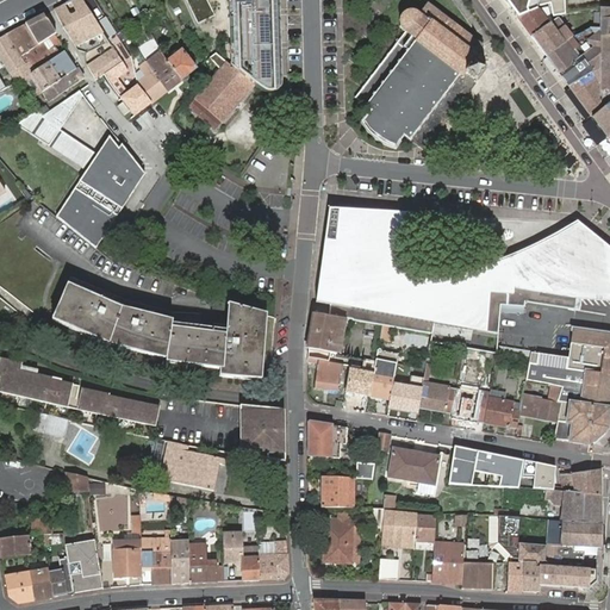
[(103,29),(88,7),(83,0),(74,0),(74,4),(78,10),(76,11),(73,12),(72,12),(68,6),(64,5),(55,10),(68,33),(69,36),(76,47),(103,29)]
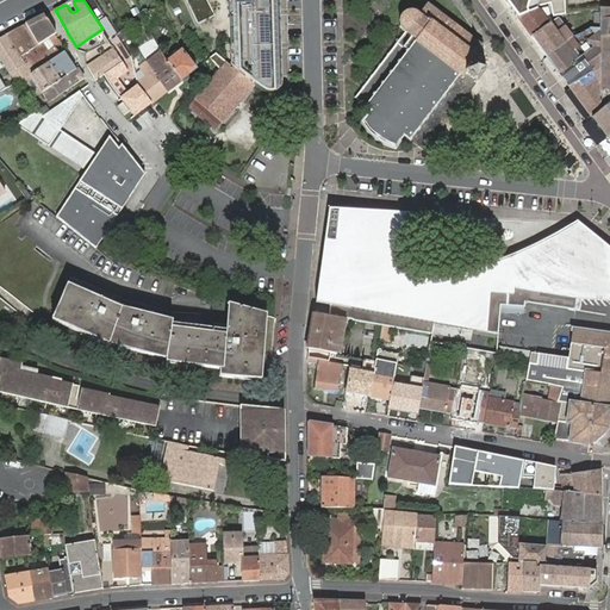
[(187,0),(198,22),(215,13),(207,0),(229,0),(231,51),(274,86),(277,86),(279,86),(281,85),(282,81),(279,0),(187,0)]
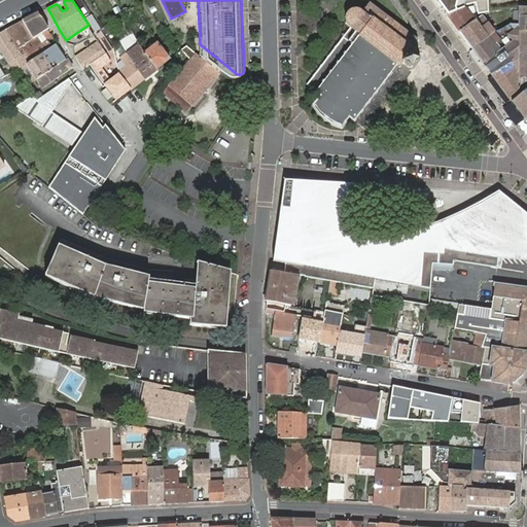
[(437,0),(449,14),(466,7),(473,6),(477,5),(478,12),(490,10),(489,0),(437,0)]
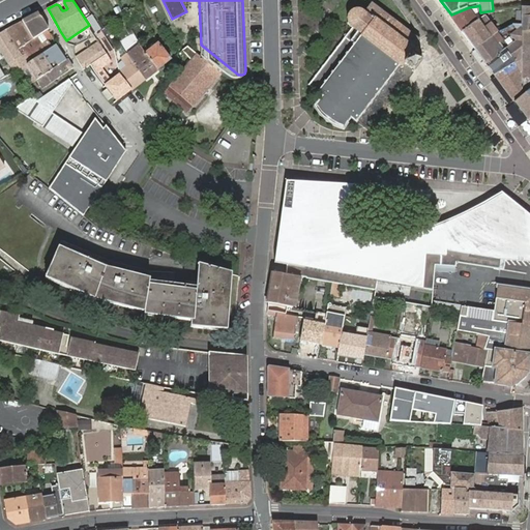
[(420,40),(373,3),(365,13),(360,10),(356,10),(351,12),(350,16),(349,19),(350,24),(354,28),(311,85),(314,88),(317,91),(318,92),(323,96),(320,101),(316,107),(320,113),(327,120),(339,126),(347,128),(350,125),(349,124),(353,119),(358,124),(359,122),(365,127),(411,68),(415,71),(423,61),(414,55),(418,51),(415,48),(420,40)]
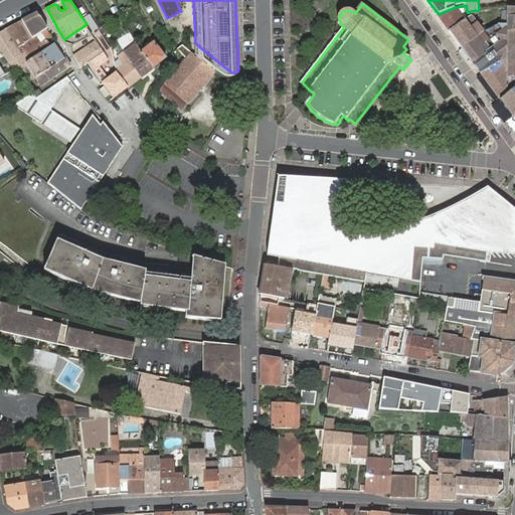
[(501,99),(513,117),(514,115),(514,74),(514,73),(514,62),(514,5),(507,5),(507,7),(507,10),(507,19),(507,23),(505,56),(505,72),(508,93),(501,99)]
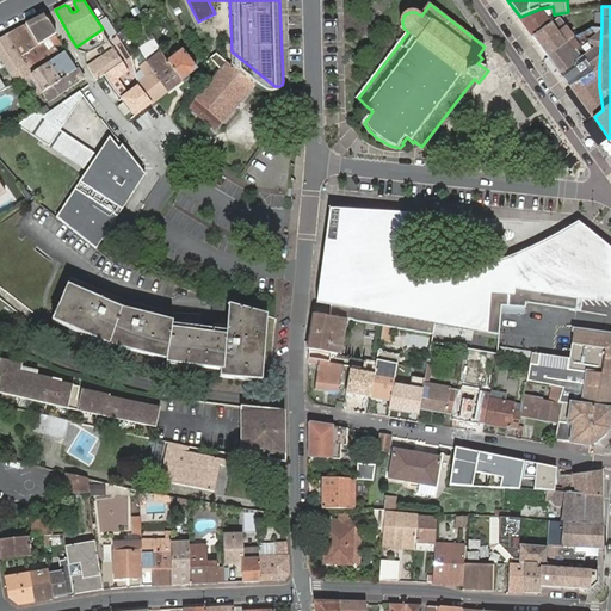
[(520,17),(534,36),(553,22),(549,7),(541,8),(520,17)]
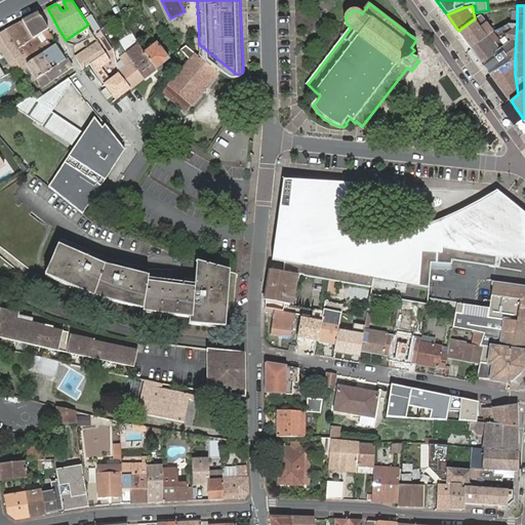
[(48,28),(42,17),(40,15),(38,13),(22,22),(32,38),(42,32),(48,28)]
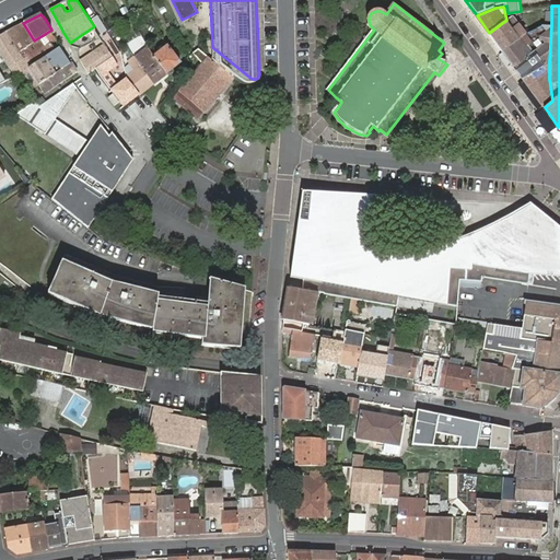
[(489,33),(502,51),(525,34),(512,16),(506,20),(489,33)]
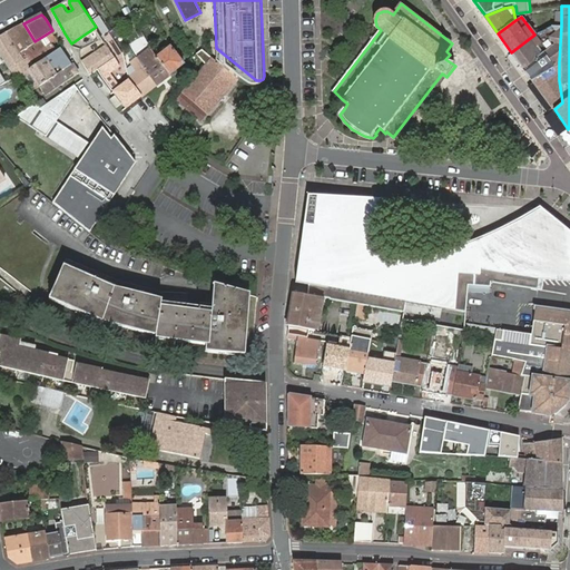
[(23,23),(6,32),(23,60),(43,47),(49,55),(56,50),(51,42),(49,39),(55,36),(56,35),(52,30),(46,35),(35,41),(23,23)]
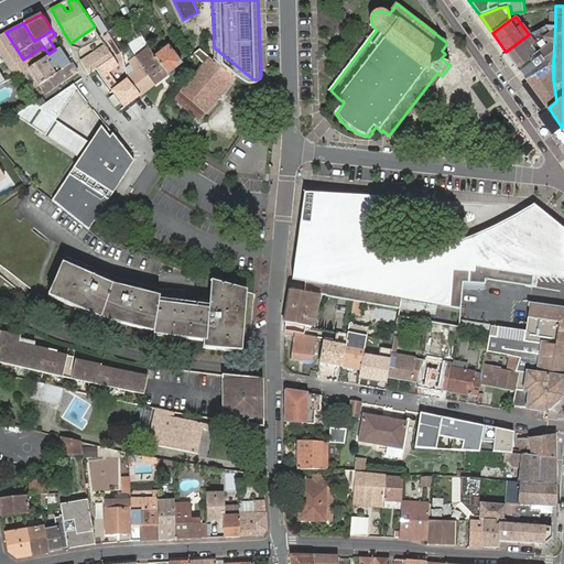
[(506,52),(528,80),(553,62),(555,25),(551,25),(546,25),(550,31),(542,36),(549,45),(535,54),(529,46),(535,42),(530,34),(529,34),(506,52)]
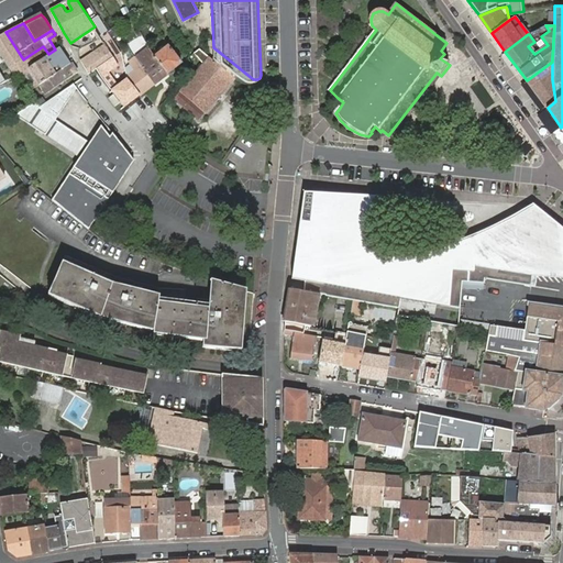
[(18,64),(22,72),(23,72),(29,68),(48,54),(43,46),(23,59),(6,32),(0,35),(0,51),(3,58),(10,68),(18,64)]
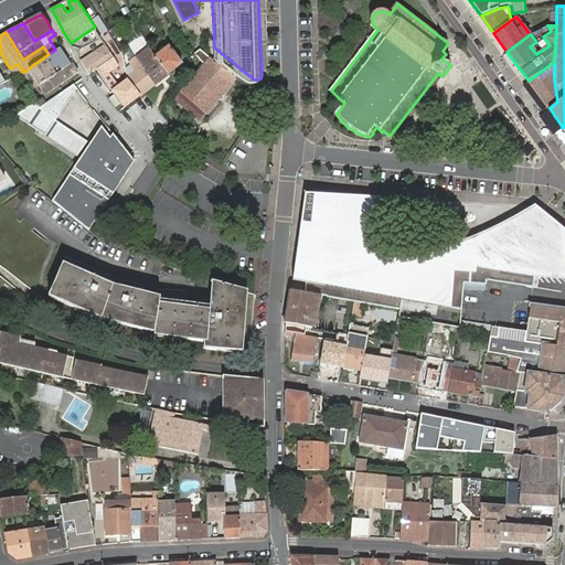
[(98,67),(114,56),(115,55),(109,49),(107,43),(106,43),(82,61),(88,72),(91,74),(91,73),(98,67)]
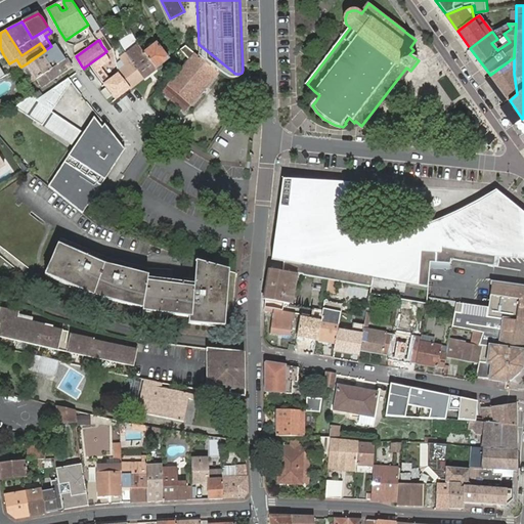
[(51,46),(45,50),(27,63),(36,79),(66,59),(54,43),(51,46)]
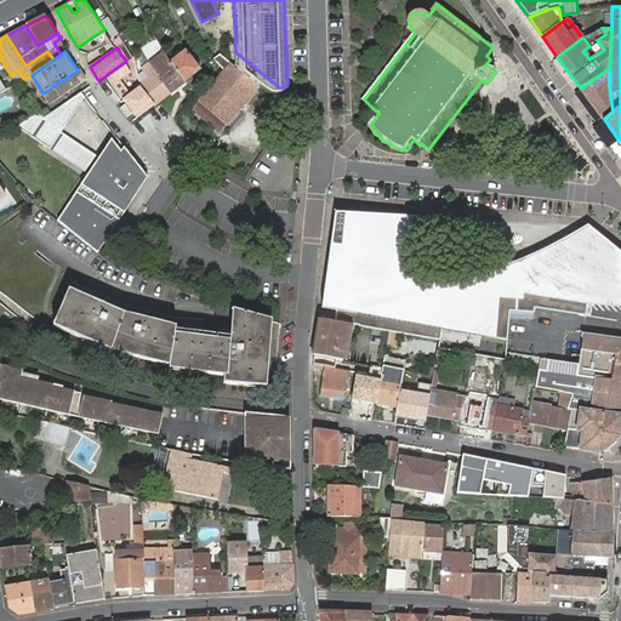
[(171,62),(164,51),(151,62),(158,73),(171,62)]
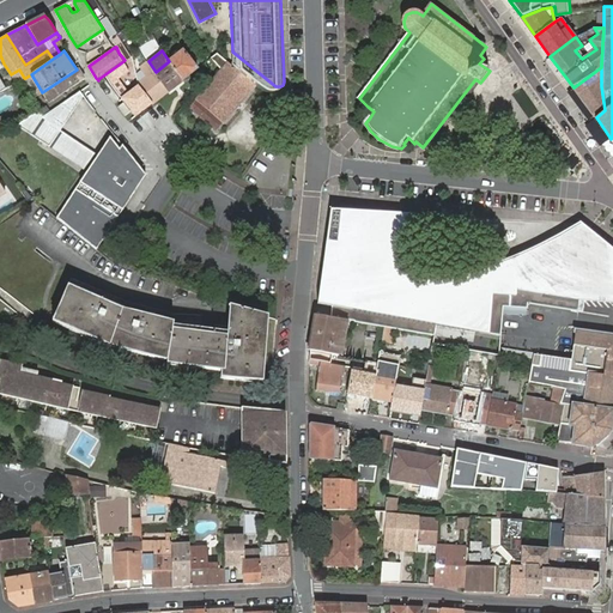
[(183,50),(169,61),(183,79),(196,68),(198,68),(183,50)]
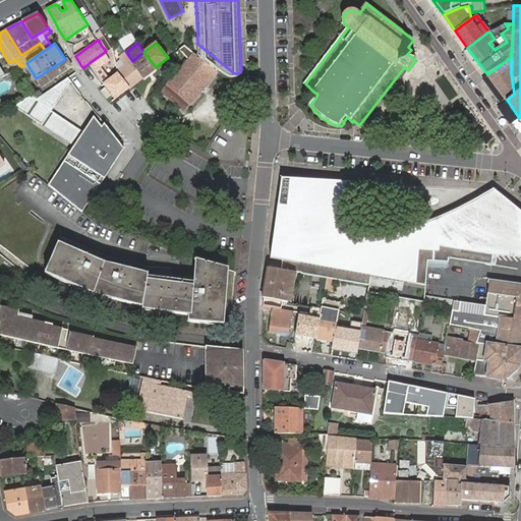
[(226,77),(234,73),(197,44),(197,56),(205,61),(212,67),(226,77)]
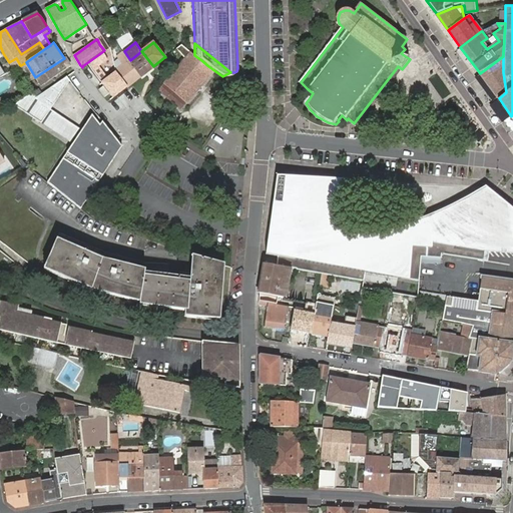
[(192,56),(181,47),(178,50),(185,61),(164,84),(165,84),(160,90),(181,109),(186,103),(187,104),(216,73),(192,56)]
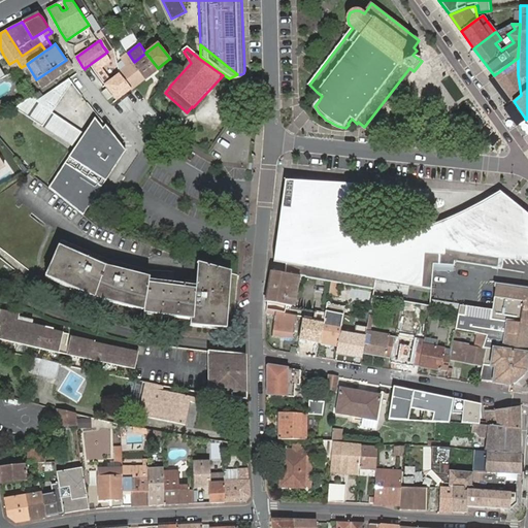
[(106,53),(92,63),(96,70),(102,66),(100,64),(109,57),(106,53)]
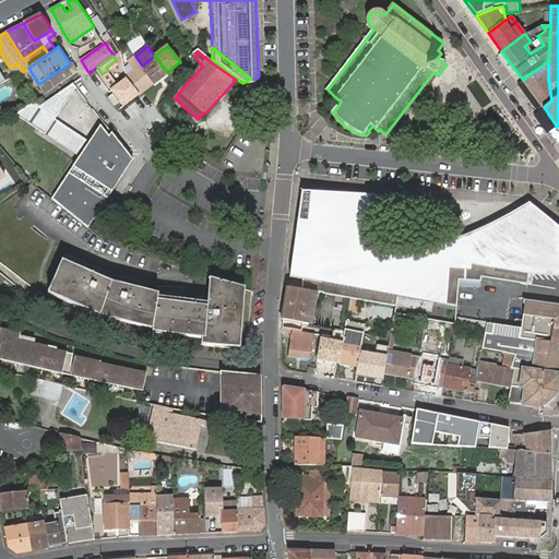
[(138,68),(127,78),(140,94),(155,82),(142,66),(135,56),(130,59),(138,68)]
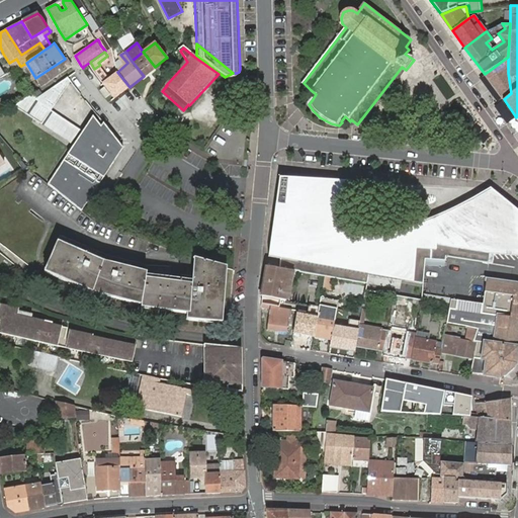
[(132,61),(144,76),(155,67),(143,52),(132,61)]
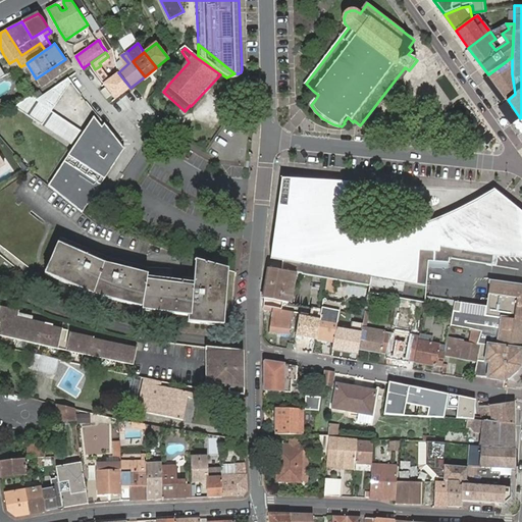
[(498,87),(508,100),(515,94),(512,73),(512,57),(488,74),(497,87),(498,87)]
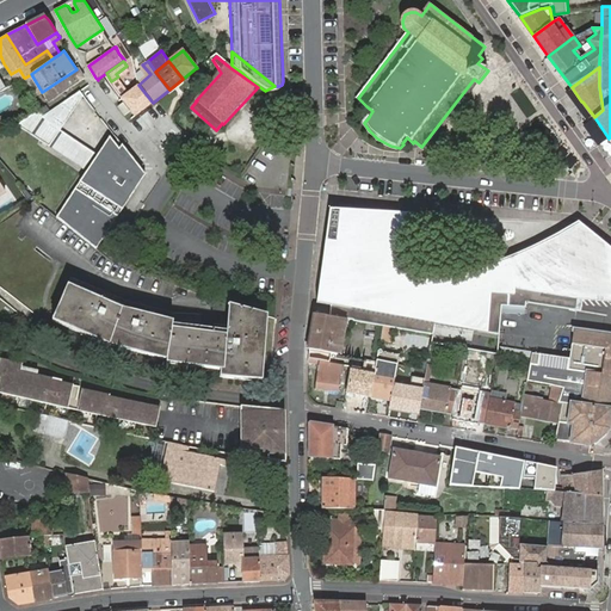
[(76,69),(42,92),(49,100),(84,76),(79,68),(76,69)]
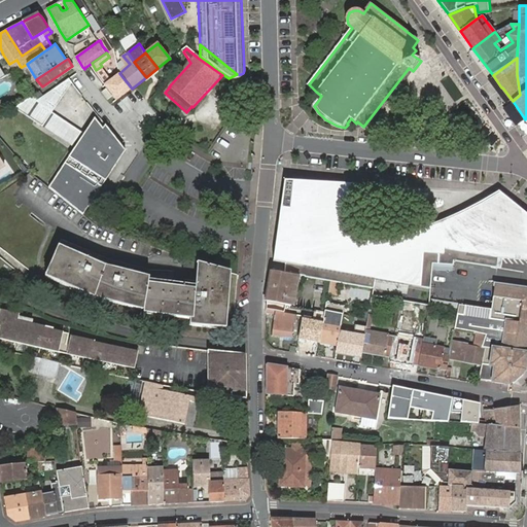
[(22,67),(32,81),(36,79),(27,64),(22,67)]
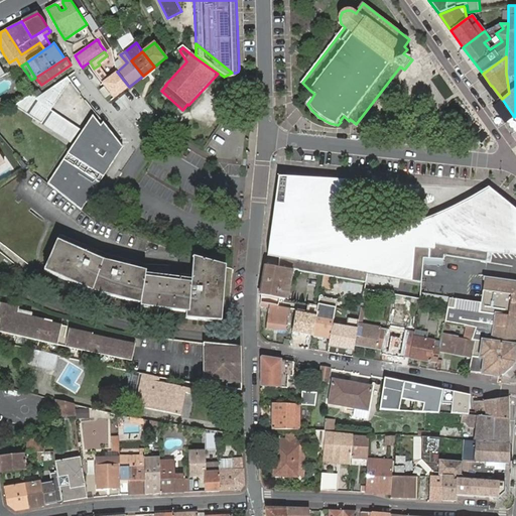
[(98,74),(104,83),(115,98),(129,87),(117,72),(108,79),(103,71),(98,74)]
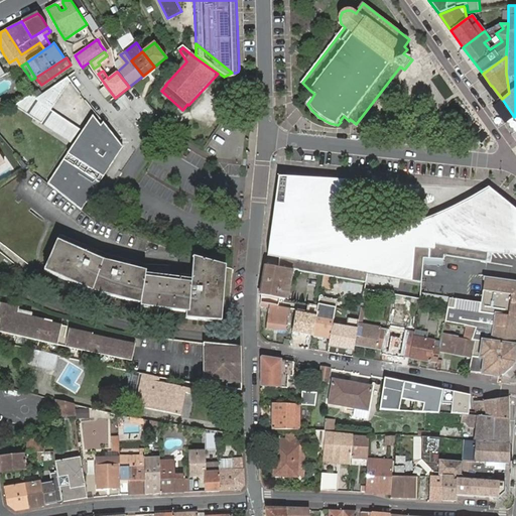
[(32,92),(15,103),(72,143),(44,181),(67,200),(79,207),(122,146),(103,121),(100,124),(93,114),(82,129),(50,108),(72,80),(69,76),(42,93),(36,97),(32,92)]
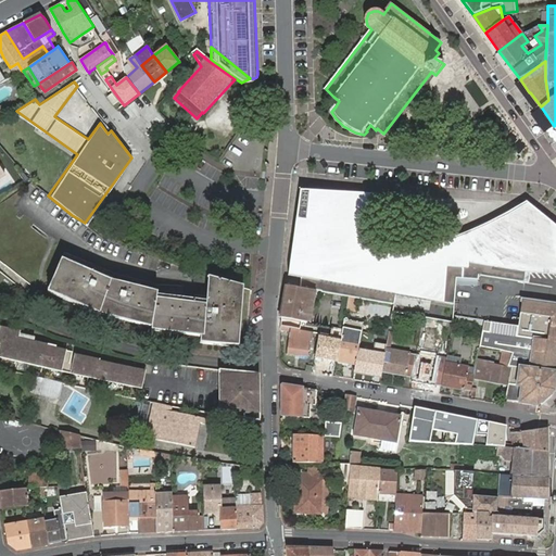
[(114,93),(110,97),(115,105),(119,101),(114,93)]
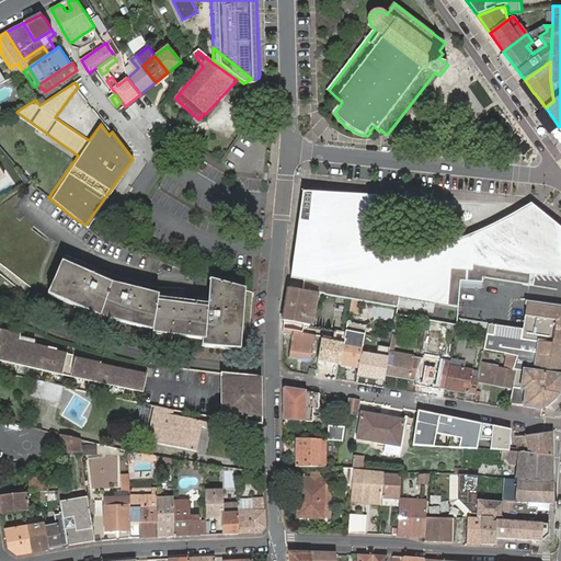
[(42,95),(35,100),(39,105),(46,101),(42,95)]
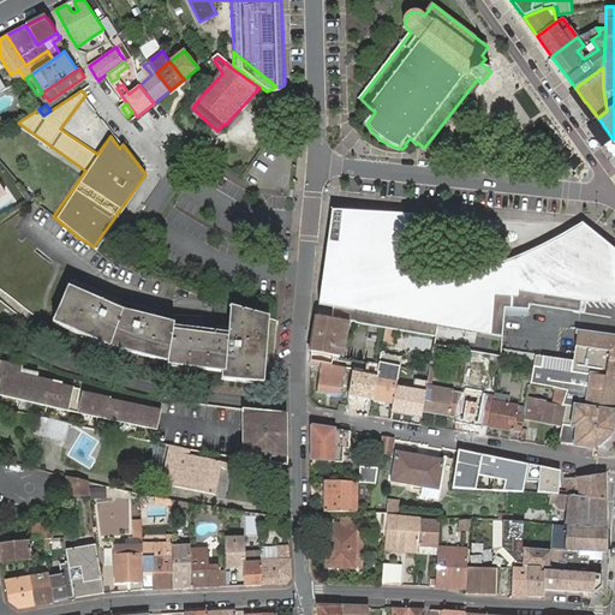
[(417,215),(333,212),(320,305),(334,308),(333,318),(348,322),(437,338),(435,347),(503,357),(507,308),(530,310),(530,305),(583,311),(584,300),(614,302),(614,250),(583,224),(553,240),(517,257),(491,267),(478,272),(459,276),(441,280),(422,279),(406,269),(402,255),(410,231),(417,215)]
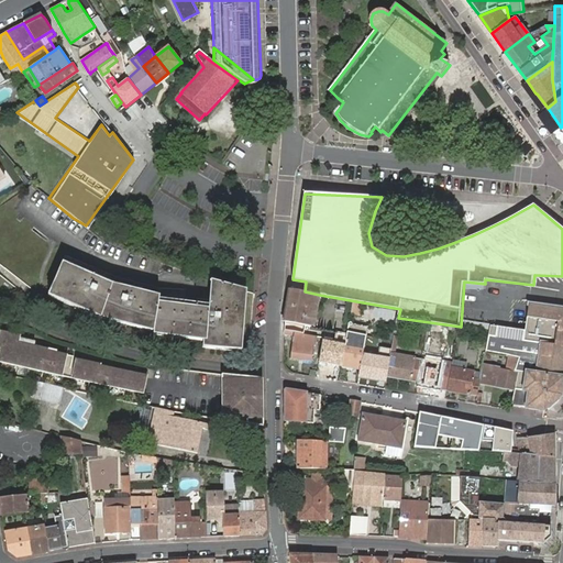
[(240,353),(247,298),(208,283),(206,304),(206,308),(158,302),(158,301),(157,300),(132,293),(120,289),(111,286),(68,264),(54,293),(103,317),(153,332),(153,334),(155,334),(177,338),(206,342),(206,349),(240,353)]
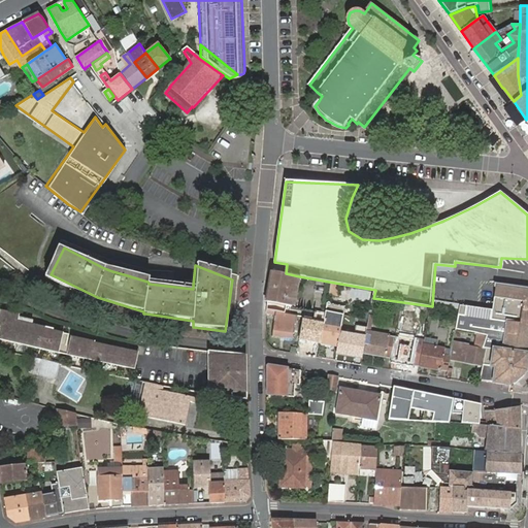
[(286,273),(277,272),(273,271),(268,295),(268,302),(287,305),(294,307),(299,276),(286,273)]
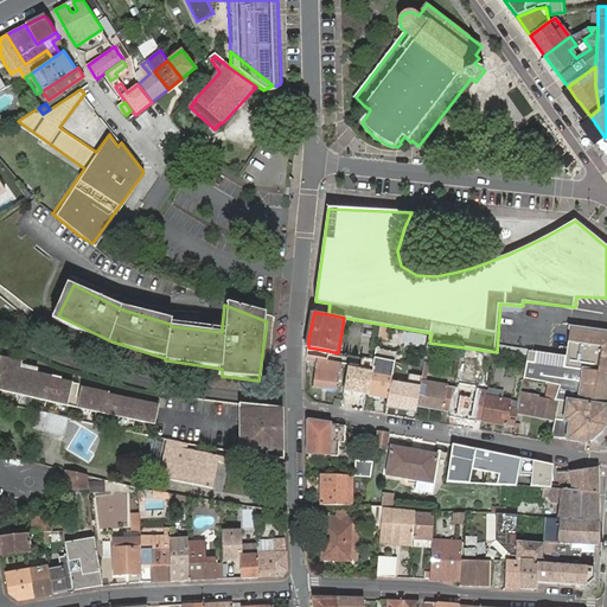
[(390,328),(382,326),(379,338),(389,339),(390,328)]
